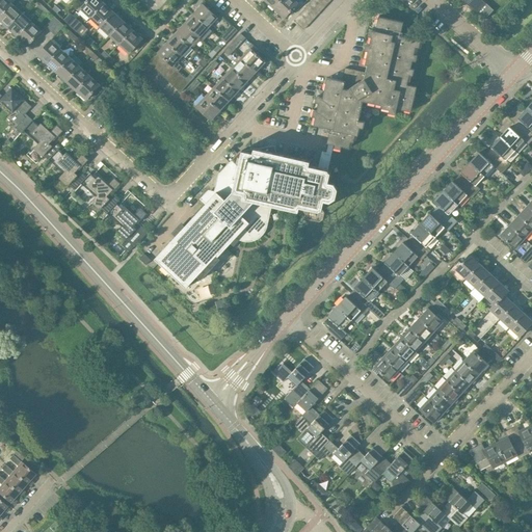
[(0,0),(0,18),(12,4),(8,0),(0,0)]
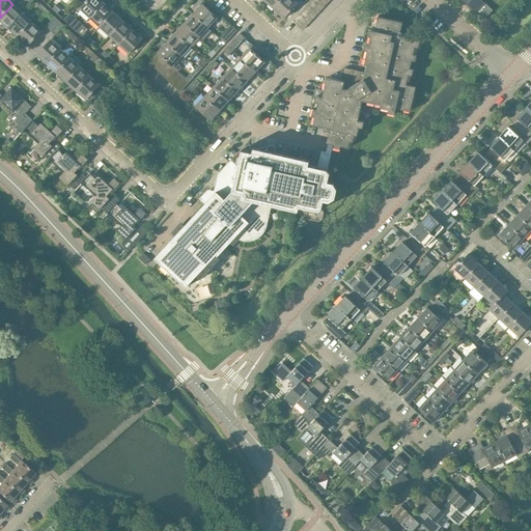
[(88,0),(81,8),(90,18),(104,3),(101,0),(88,0)]
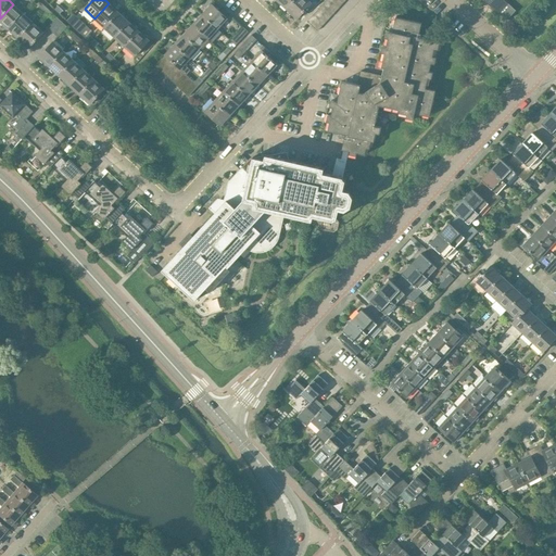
[(276,0),(286,10),(294,0),(276,0)]
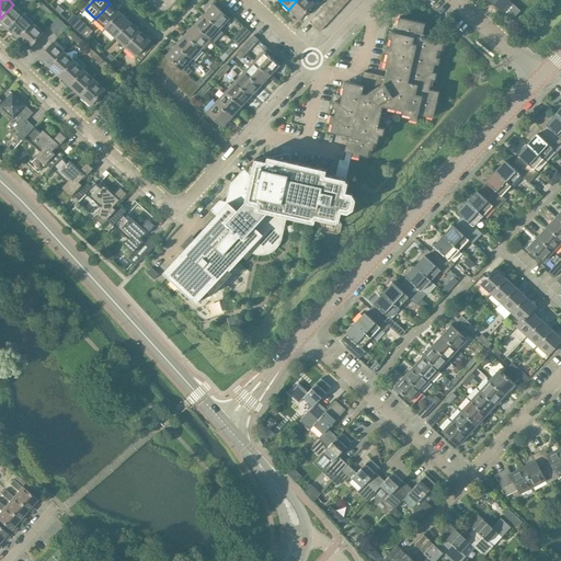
[(309,0),(297,0),(288,10),(299,19),(313,3),(309,0)]
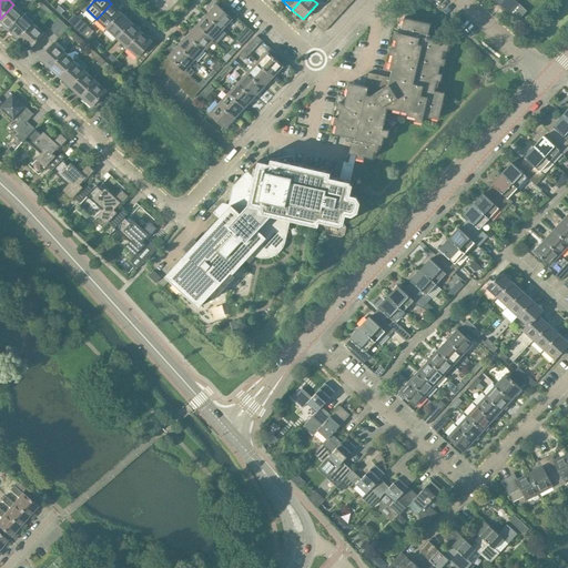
[(338,0),(332,0),(318,17),(328,27),(346,7),(338,0)]
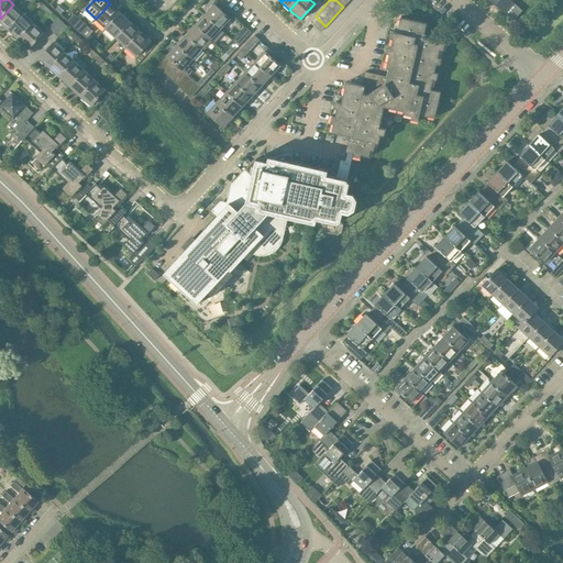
[(490,0),(512,20),(521,10),(509,0),(490,0)]
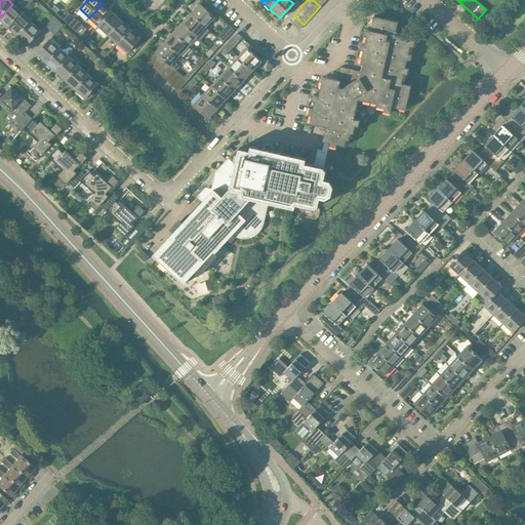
[(41,11),(44,7),(39,2),(36,6),(41,11)]
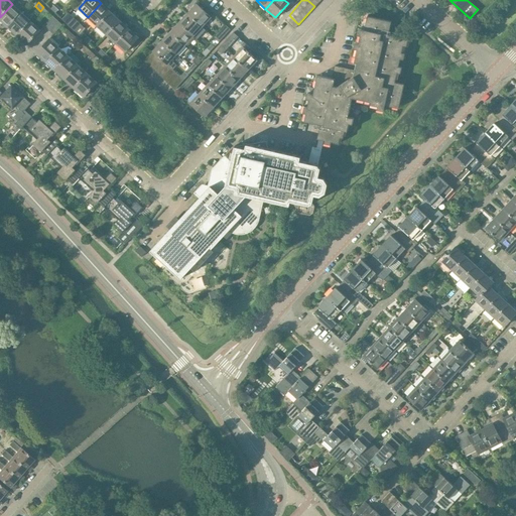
[(111,11),(101,3),(88,17),(97,26),(111,11)]
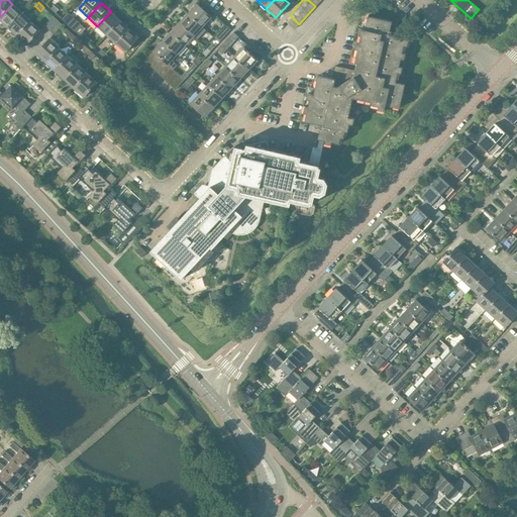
[(22,12),(12,4),(0,17),(0,19),(8,27),(22,12)]
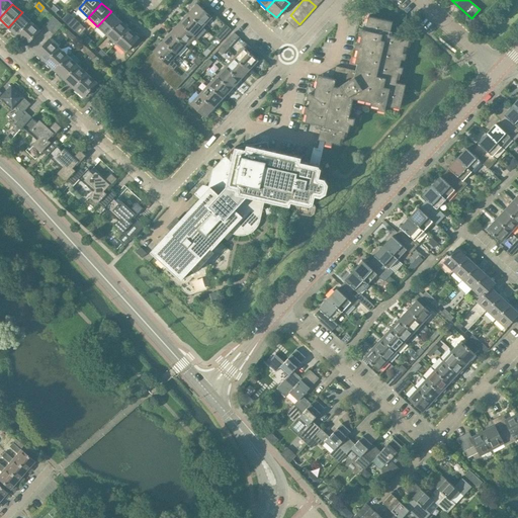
[(188,13),(203,27),(211,17),(197,4),(188,13)]
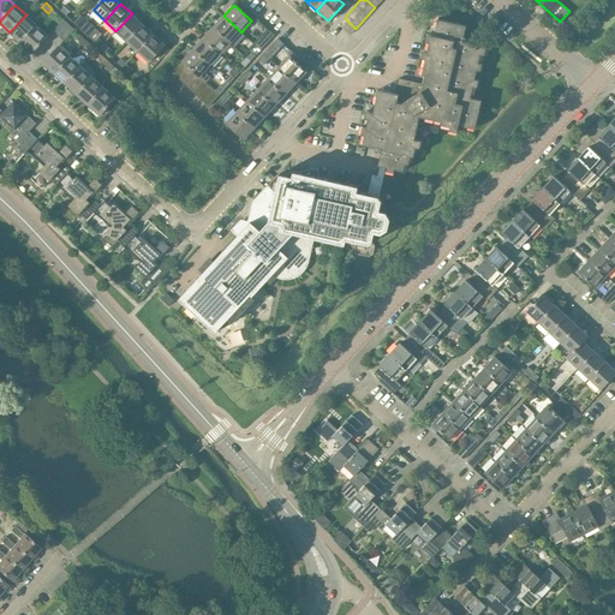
[(64,6),(60,10),(66,16),(70,11),(64,6)]
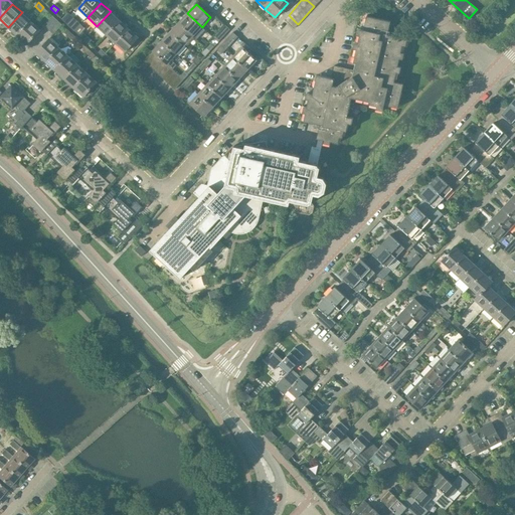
[(97,26),(106,34),(120,20),(111,11),(97,26)]
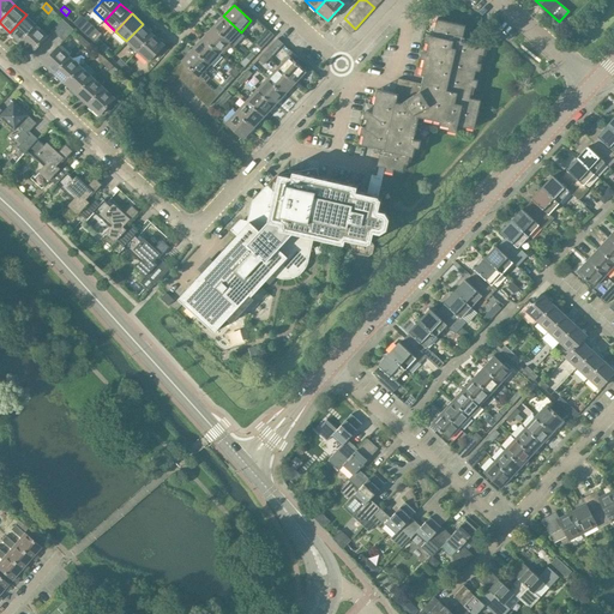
[(10,32),(20,42),(37,25),(26,14),(10,32)]
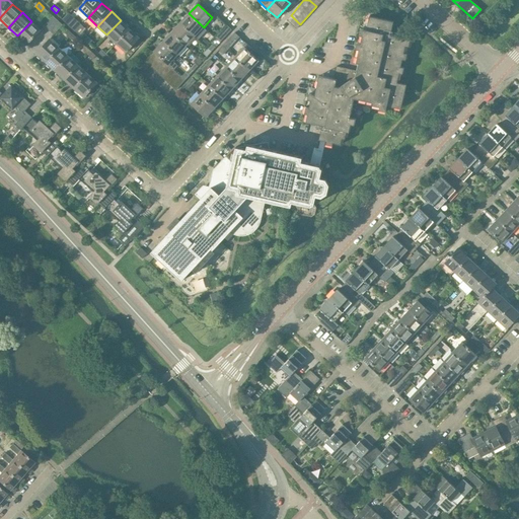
[(68,12),(62,18),(68,24),(74,18),(68,12)]
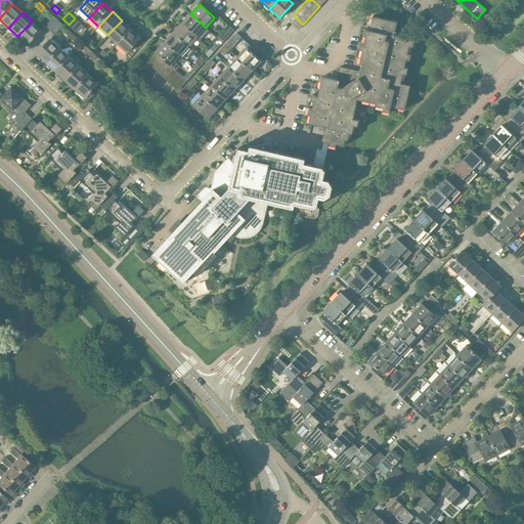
[(190,13),(182,24),(197,37),(206,28),(190,13)]
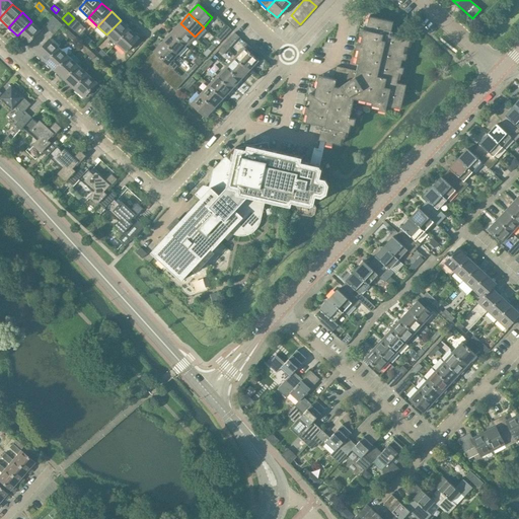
[(300,24),(291,15),(286,19),(296,28),(300,24)]
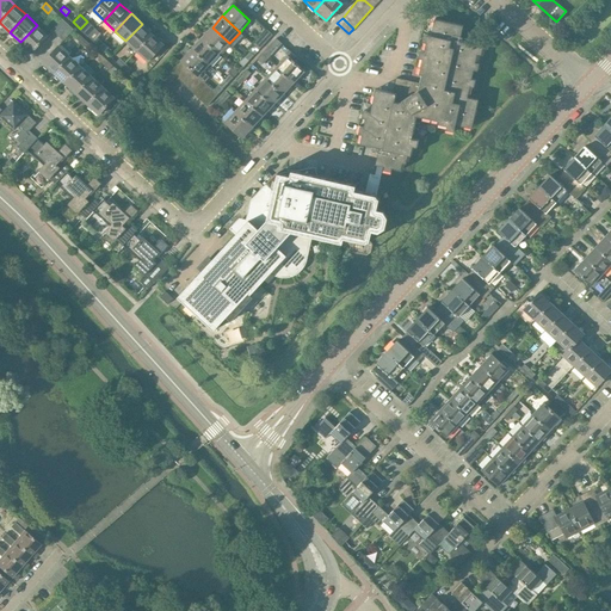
[(53,31),(59,36),(68,24),(63,19),(53,31)]
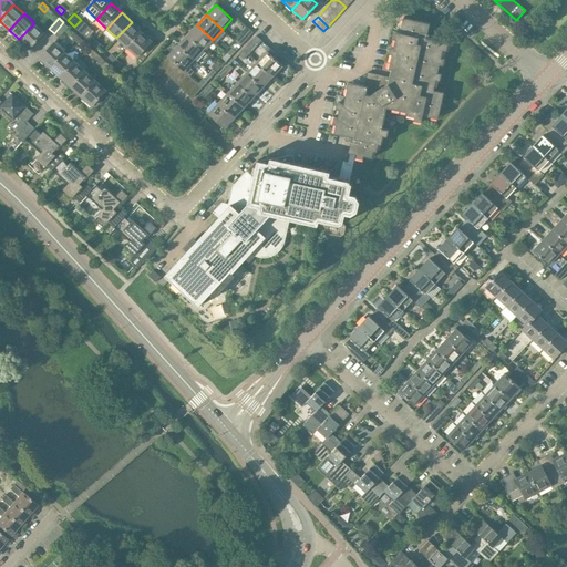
[(341,103),(333,134),(344,136),(352,138),(349,153),(350,153),(356,154),(363,156),(372,158),(374,152),(377,152),(379,144),(381,145),(385,129),(382,129),(387,109),(406,112),(406,115),(422,119),(423,116),(437,120),(444,92),(434,90),(444,42),(426,39),(429,27),(430,23),(403,18),(401,27),(400,32),(397,32),(390,63),(393,63),(391,72),(390,78),(372,73),(367,72),(364,86),(348,82),(348,83),(347,90),(343,104),(341,103)]
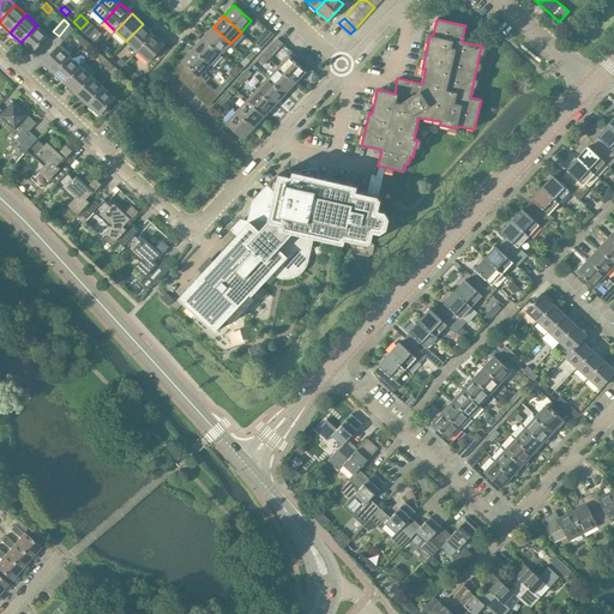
[(68,24),(59,36),(65,42),(76,30),(68,24)]
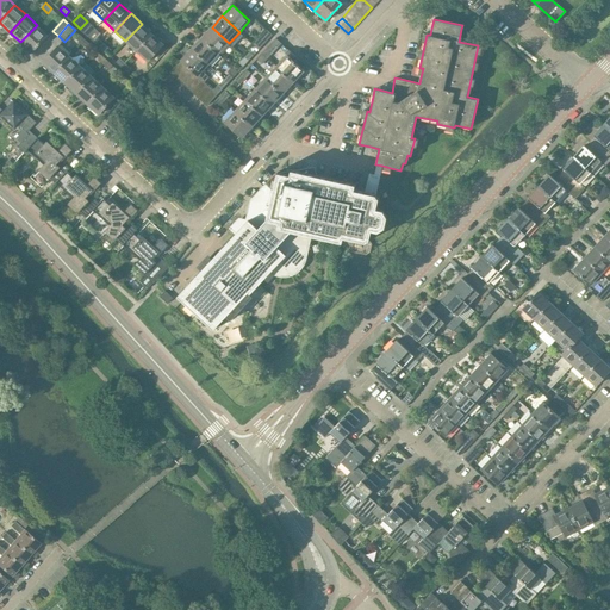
[(125,41),(137,51),(153,33),(142,24),(125,41)]
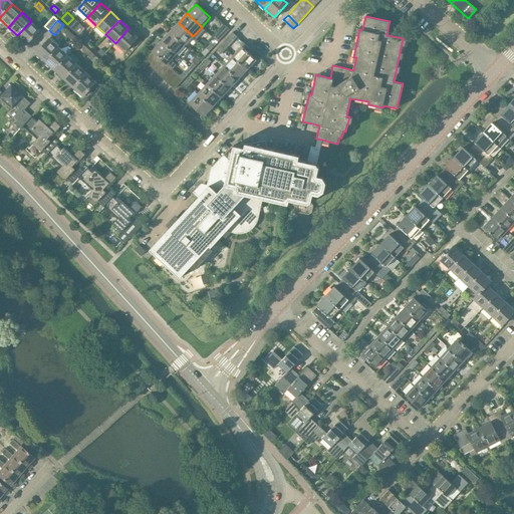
[(40,30),(31,21),(17,35),(27,44),(40,30)]
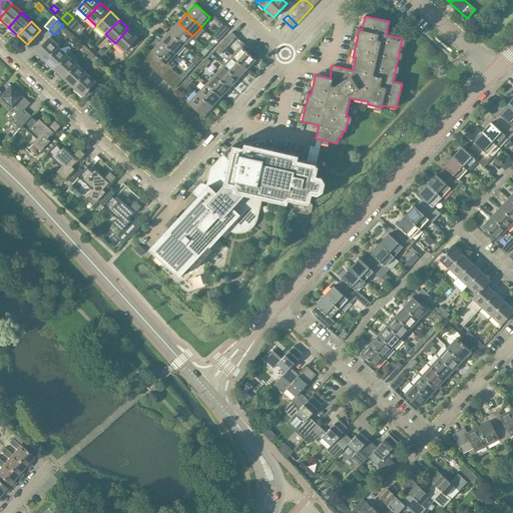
[(183,45),(192,36),(178,23),(169,32),(183,45)]
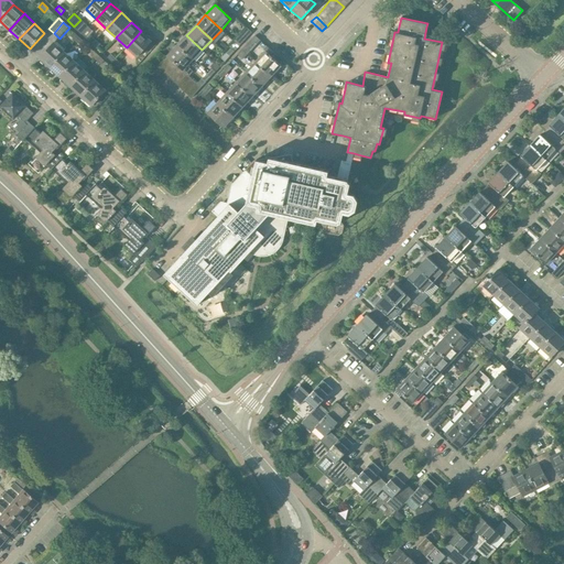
[(88,26),(82,33),(87,39),(90,34),(94,31),(88,26)]
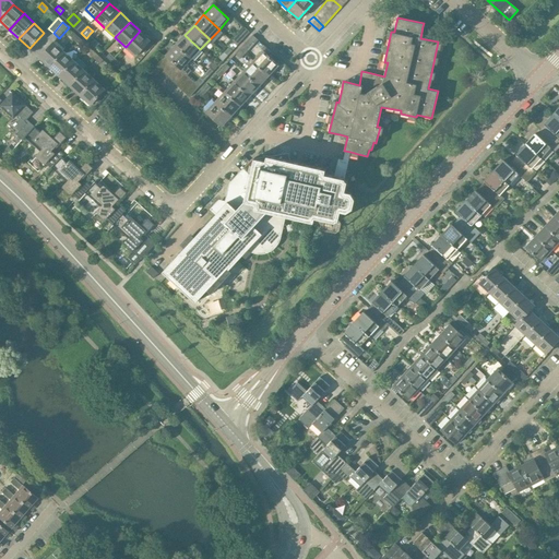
[(232,40),(237,46),(250,33),(245,27),(232,40)]
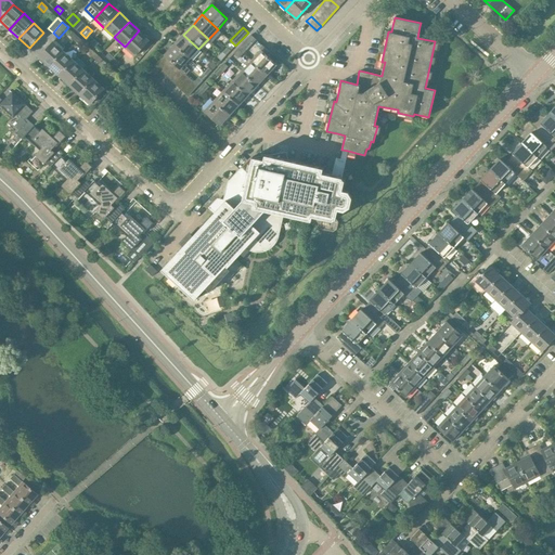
[(139,30),(125,47),(136,56),(150,41),(139,30)]
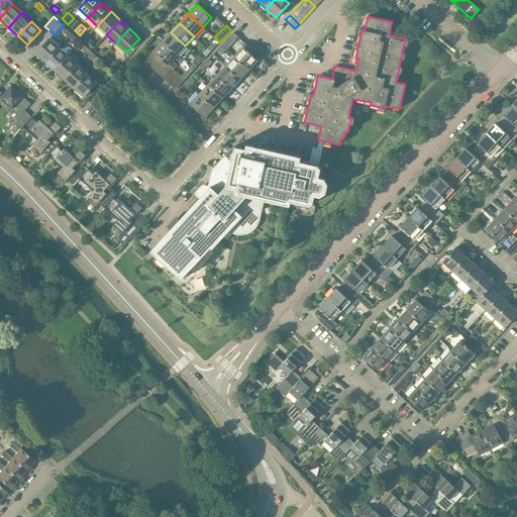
[(70,37),(73,34),(68,29),(64,32),(70,37)]
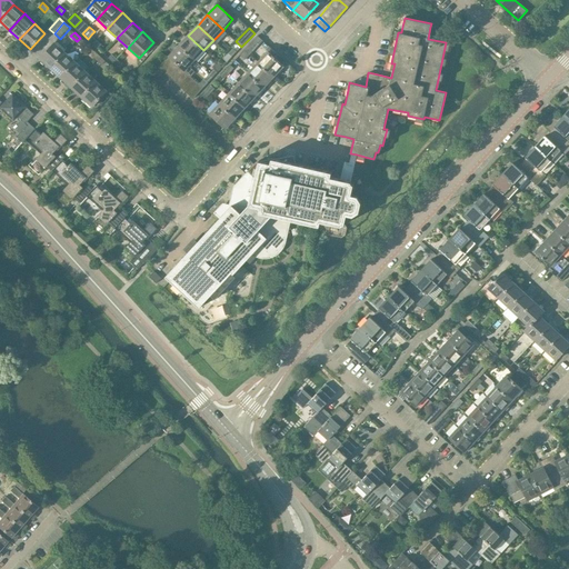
[(188,36),(179,46),(195,60),(203,50),(188,36)]
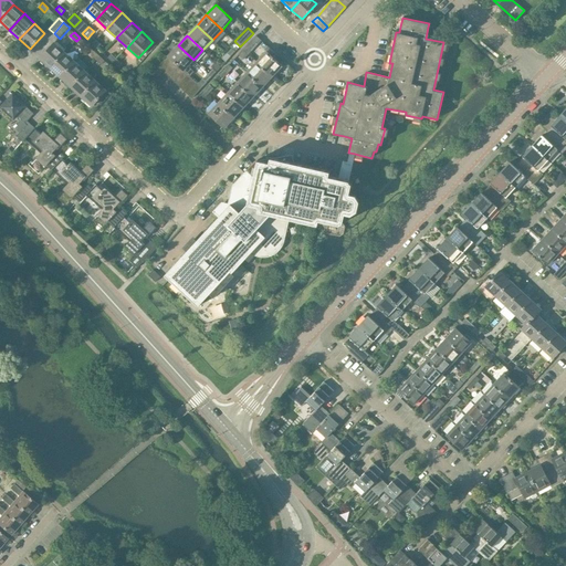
[(257,35),(243,50),(249,55),(262,41),(257,35)]
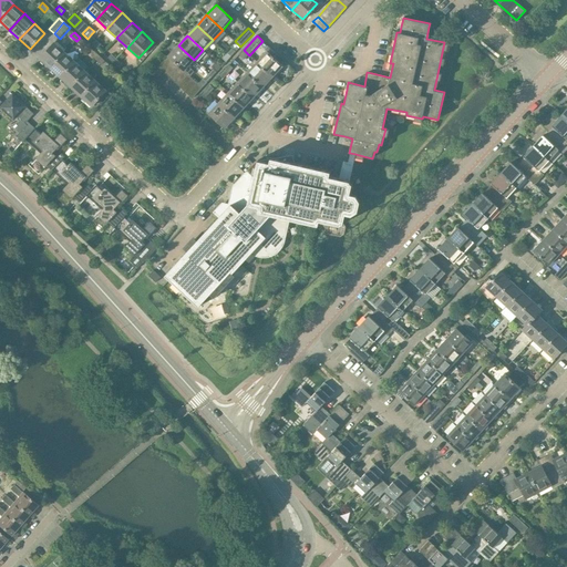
[(40,59),(51,69),(65,52),(55,43),(40,59)]
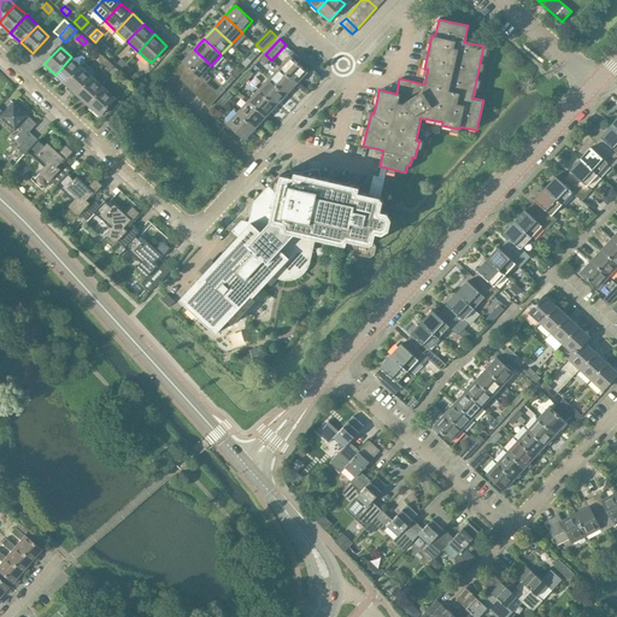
[(183,60),(189,66),(194,71),(199,76),(204,81),(207,83),(212,78),(205,71),(211,65),(194,50),(183,60)]
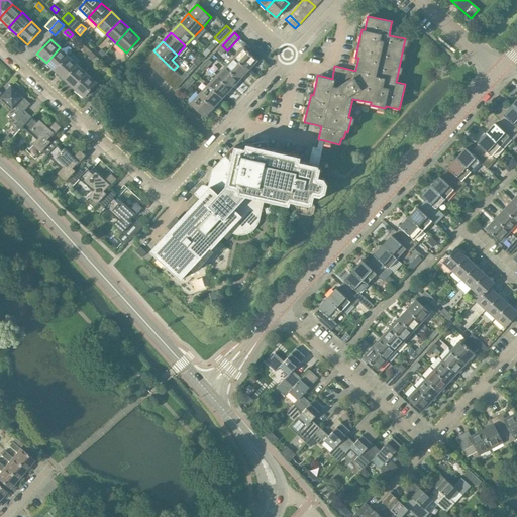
[(234,57),(248,70),(257,61),(251,55),(254,52),(244,42),(241,45),(243,46),(234,57)]
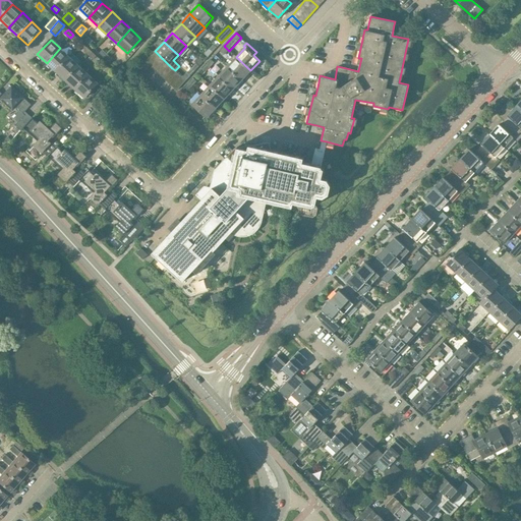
[(229,51),(224,46),(220,50),(225,55),(229,51)]
